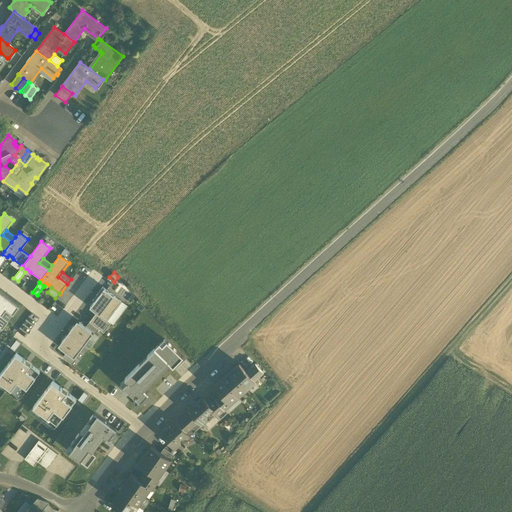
[(103,287),(96,295),(98,296),(94,301),(90,307),(97,312),(107,320),(122,301),(114,295),(104,288),(103,287)]
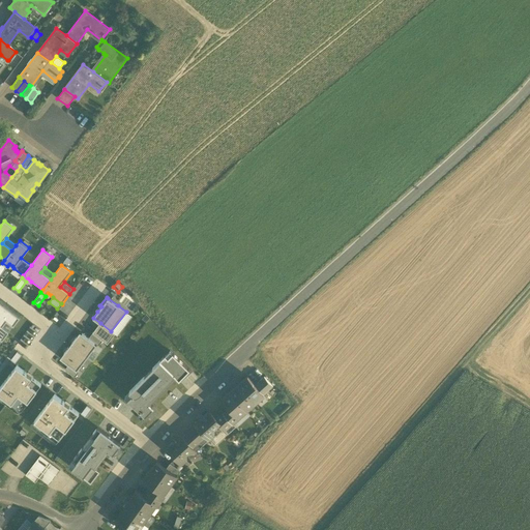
[(0,326),(2,328),(6,322),(13,327),(20,319),(0,303),(0,326)]
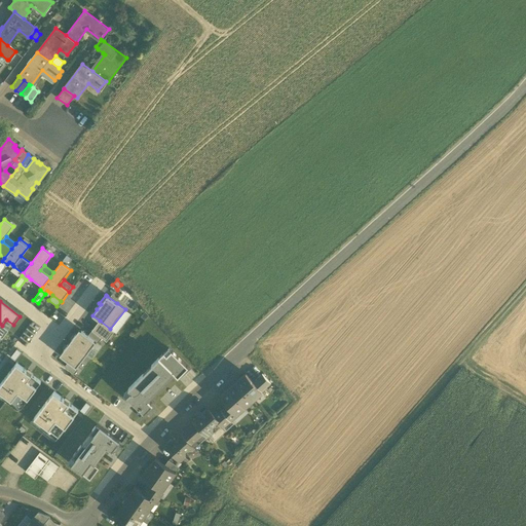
[(132,314),(125,309),(110,329),(114,332),(117,334),(132,314)]
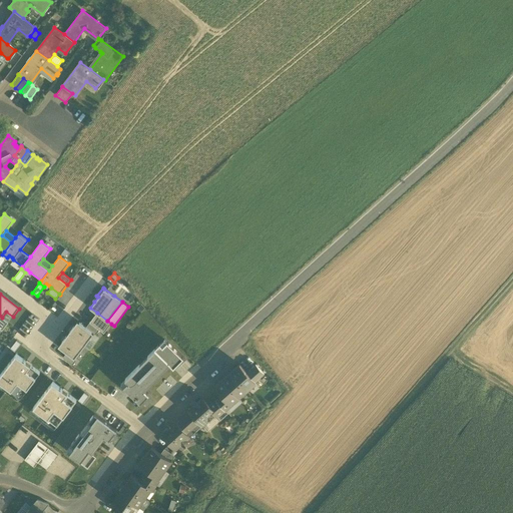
[(2,318),(8,323),(13,317),(6,312),(2,318)]
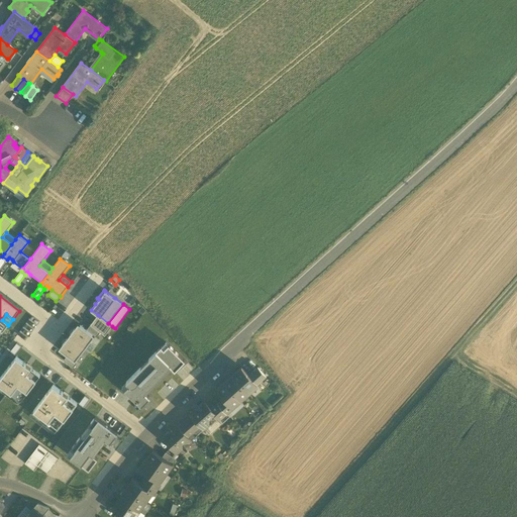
[(28,321),(37,325),(39,319),(30,315),(28,321)]
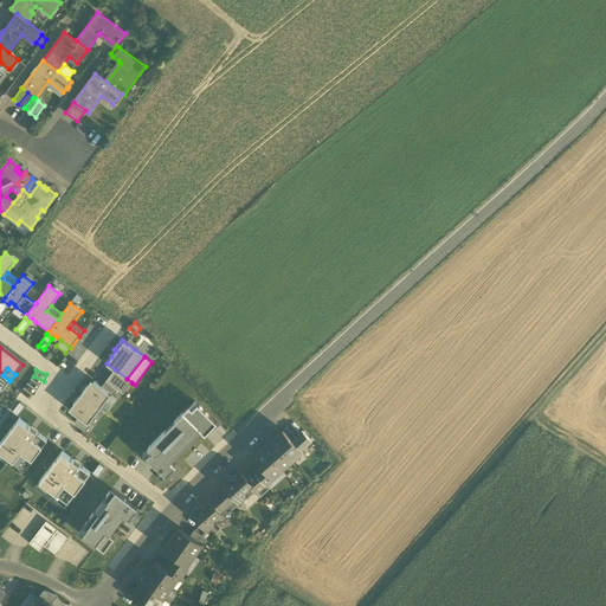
[(123,394),(131,382),(127,379),(115,369),(105,381),(117,389),(123,394)]
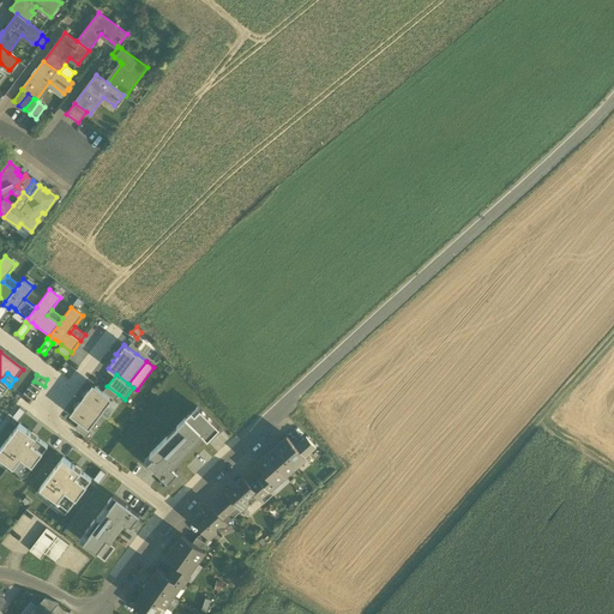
[(0,393),(2,396),(10,386),(2,380),(0,378),(0,393)]
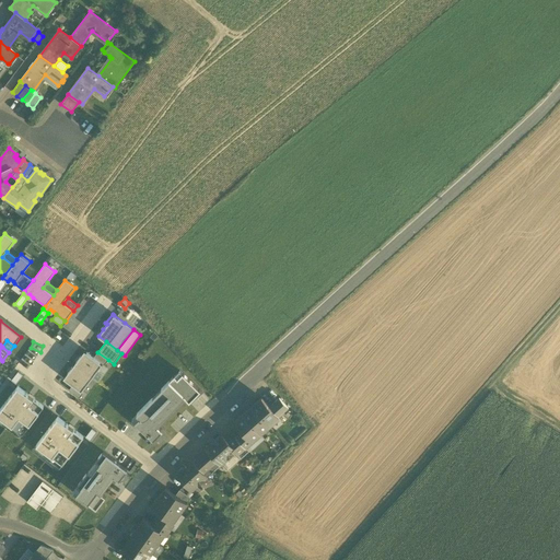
[(92,377),(103,364),(94,358),(84,350),(74,364),(92,377)]
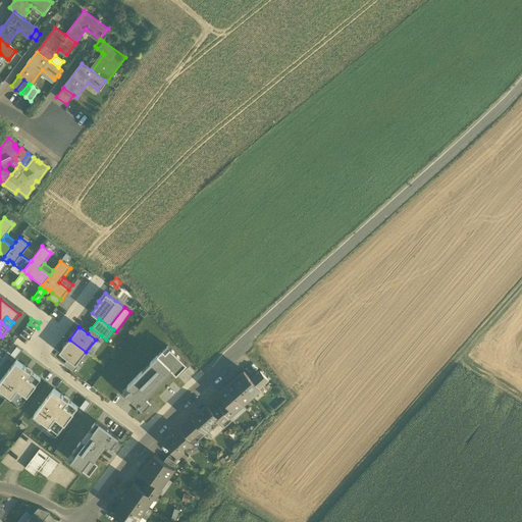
[(97,341),(101,335),(91,328),(88,333),(96,340),(97,341)]
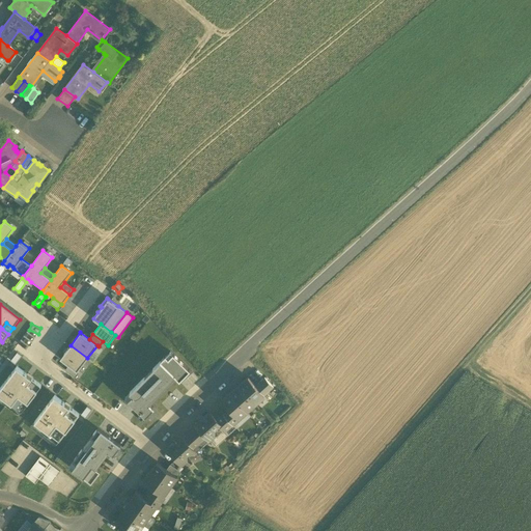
[(87,358),(71,345),(60,359),(68,365),(77,371),(87,358)]
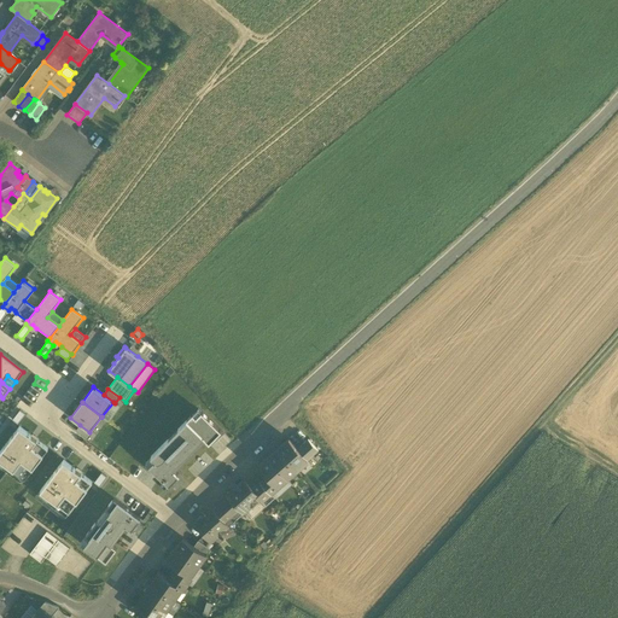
[(121,407),(115,403),(114,402),(101,417),(109,423),(121,407)]
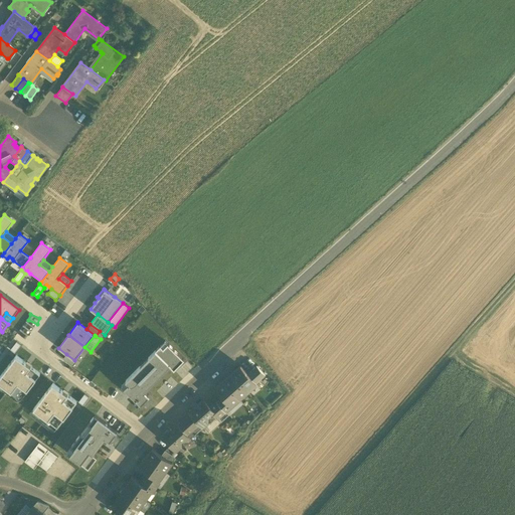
[(16,341),(10,350),(15,353),(21,345),(16,341)]
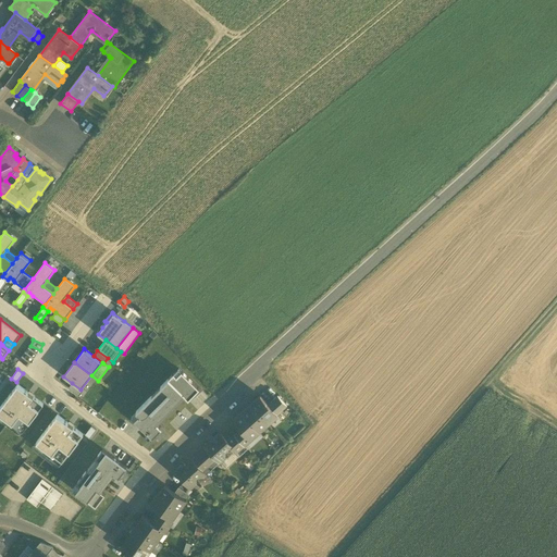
[(182,371),(176,376),(173,373),(169,379),(185,395),(184,396),(188,400),(199,388),(182,371)]
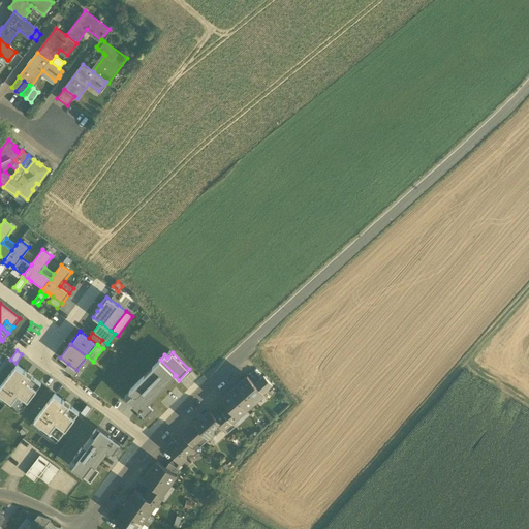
[(176,375),(160,360),(152,367),(155,370),(147,379),(144,376),(129,391),(132,394),(127,398),(145,415),(153,407),(149,402),(146,400),(173,373),(175,376),(176,375)]
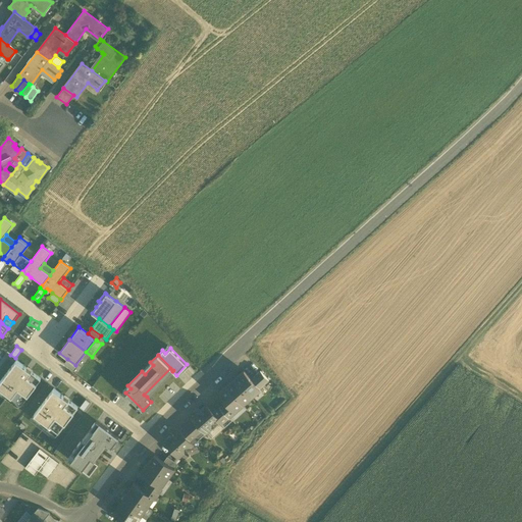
[(75,365),(67,359),(64,364),(73,371),(77,366),(75,365)]
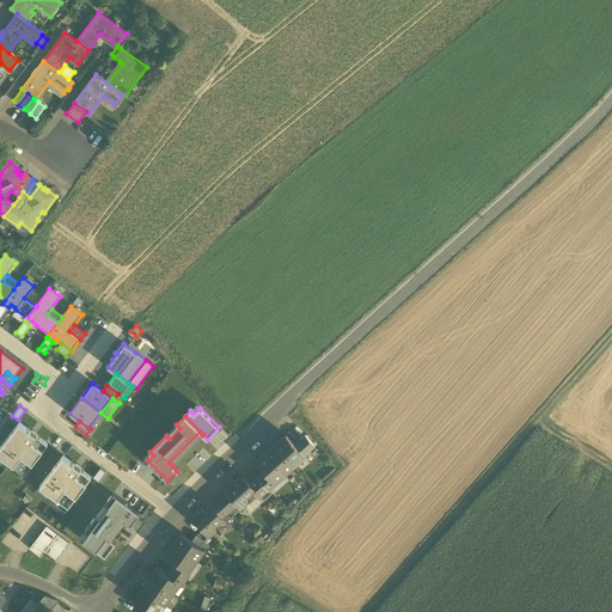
[(19,422),(0,447),(0,456),(24,475),(48,444),(19,422)]
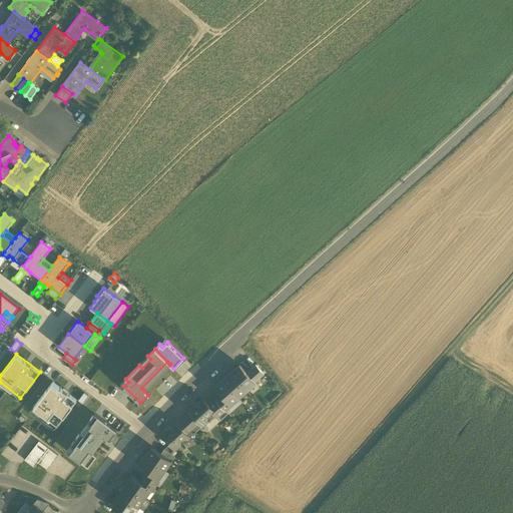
[(150,359),(147,356),(139,365),(142,368),(150,359)]
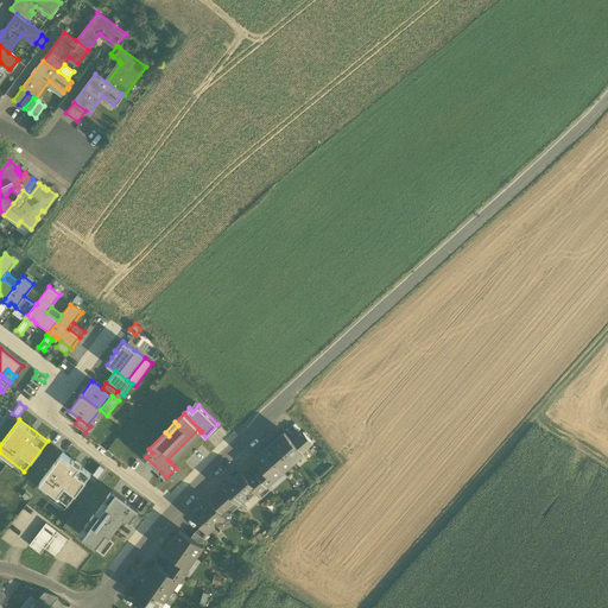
[(168,460),(171,462),(201,432),(198,429),(168,460)]
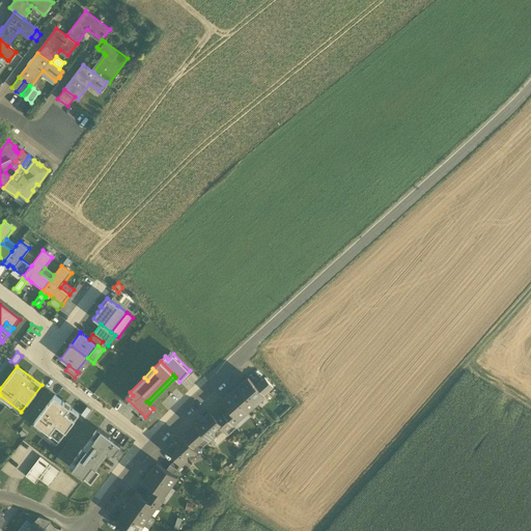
[(255,386),(248,378),(239,386),(255,403),(264,395),(255,386)]
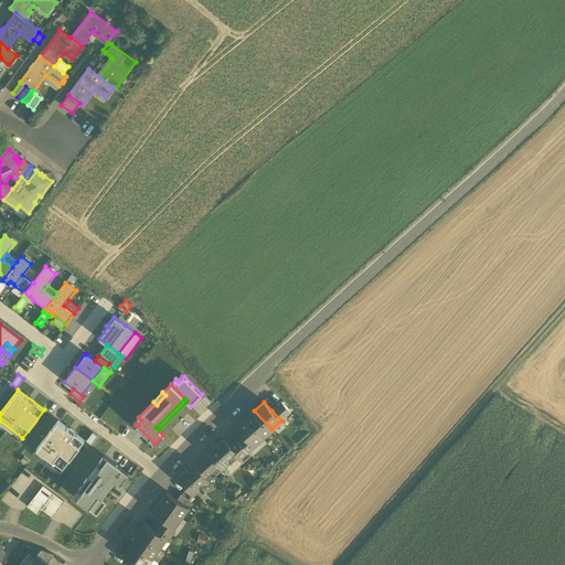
[(276,406),(286,416),(291,412),(281,402),(276,406)]
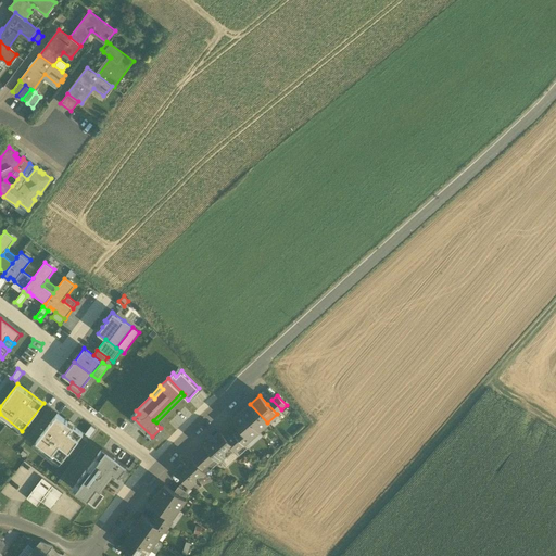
[(267,404),(277,414),(281,409),(272,400),(267,404)]
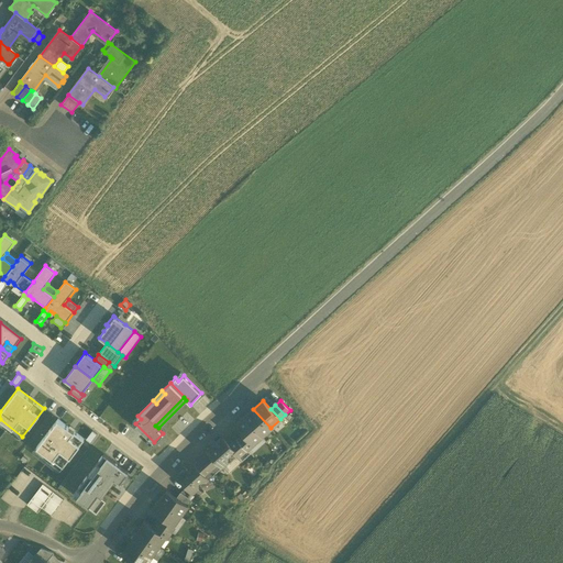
[(253,409),(244,417),(262,435),(271,428),(253,409)]
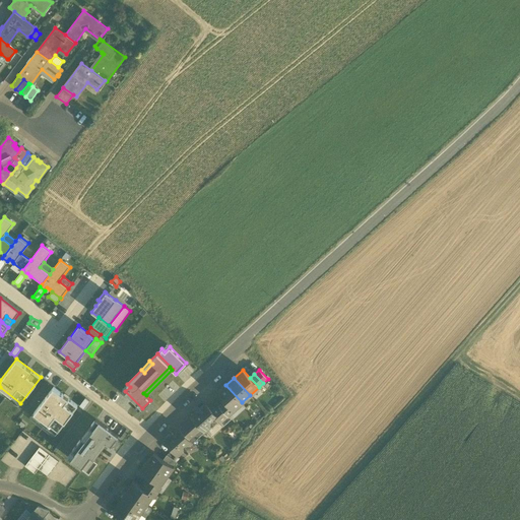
[(229,414),(242,402),(225,385),(217,392),(224,400),(219,405),(229,414)]
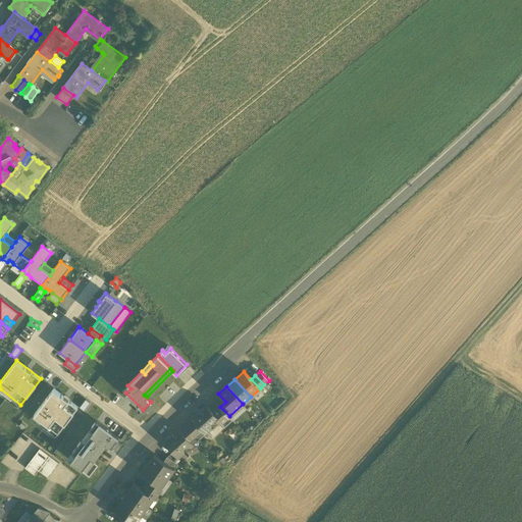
[(20,405),(0,388),(0,394),(18,408),(20,405)]
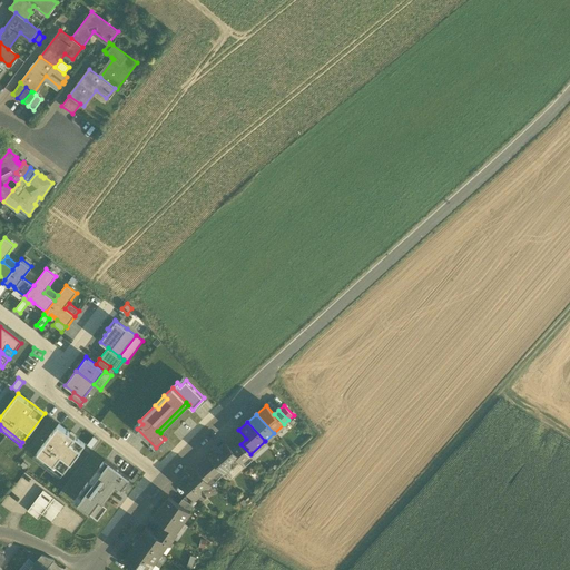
[(85,444),(58,424),(37,452),(64,473),(85,444)]
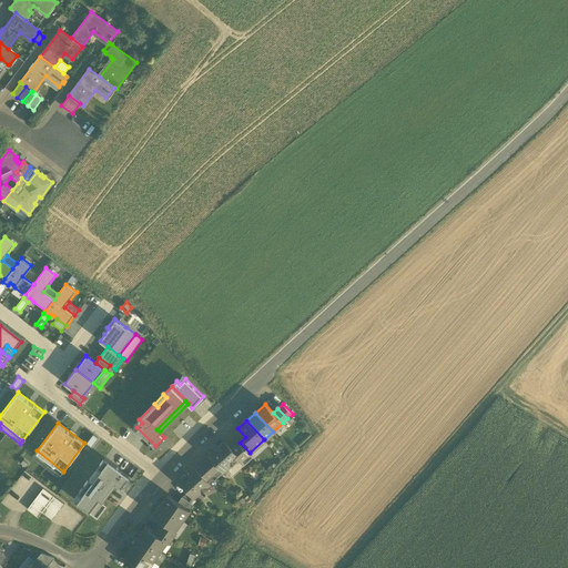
[(99,439),(93,435),(87,444),(92,448),(99,439)]
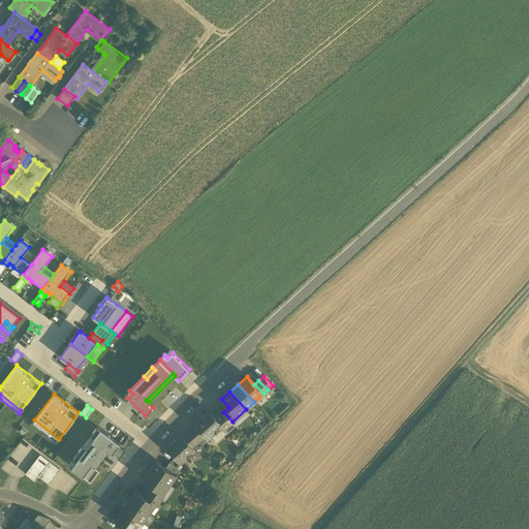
[(250,414),(246,409),(232,422),(236,426),(237,427),(250,414)]
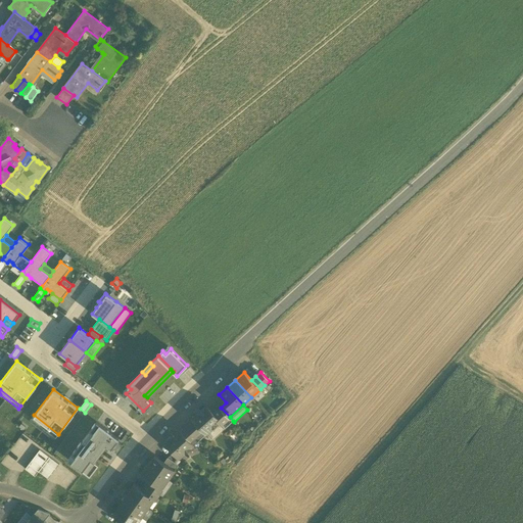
[(194,420),(205,433),(206,432),(219,421),(220,420),(214,413),(206,406),(192,418),(194,420)]
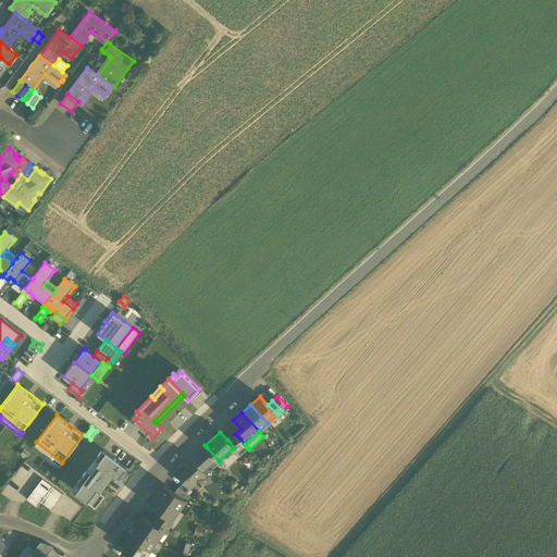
[(233,448),(239,456),(248,448),(235,434),(227,440),(234,447),(233,448)]
